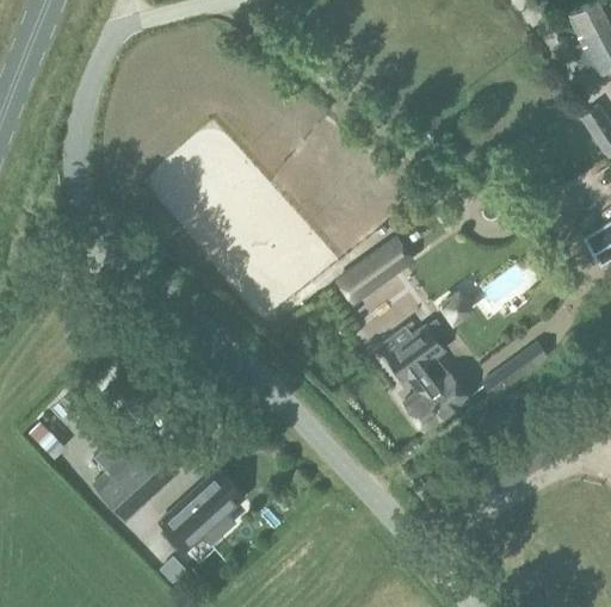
[(610,16),(603,0),(599,0),(568,17),(578,36),(596,28),(605,45),(610,42),(610,16)]
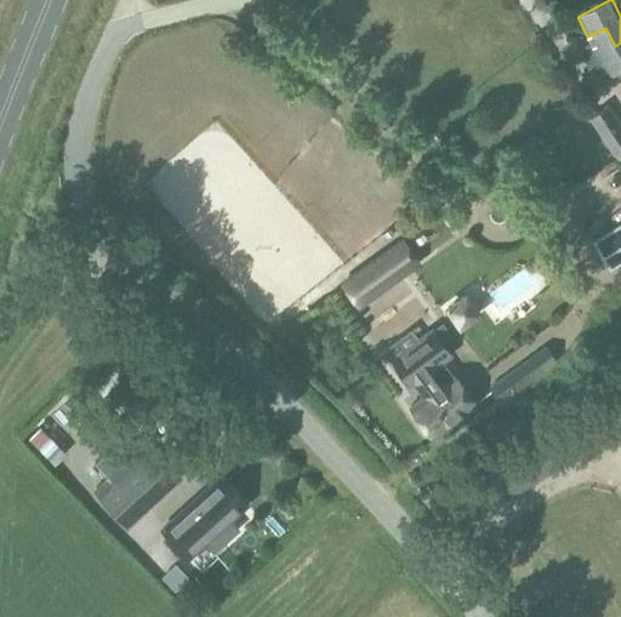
[(592,46),(581,52),(593,78),(605,73),(607,75),(620,67),(620,43),(615,46),(605,28),(587,36),(592,46)]
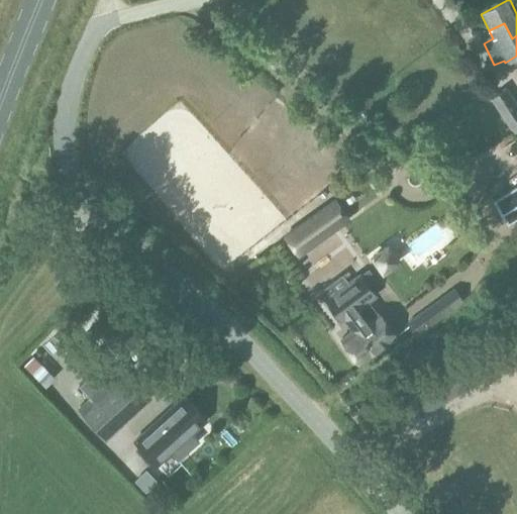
[(516,105),(506,90),(490,100),(513,135),(516,132),(516,105)]
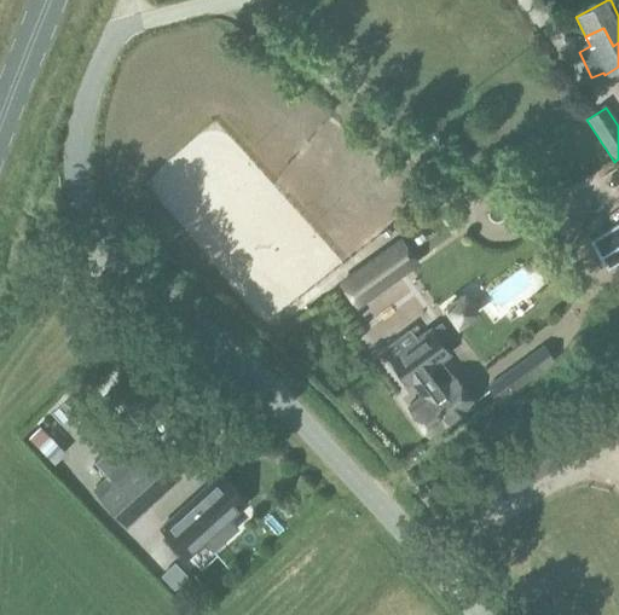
[(608,271),(614,268),(618,264),(618,224),(590,242),(608,271)]
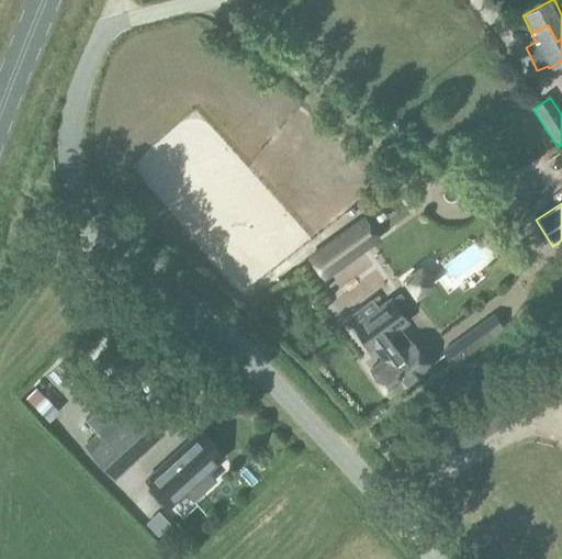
[(363,217),(306,258),(324,283),(381,242),(363,217)]
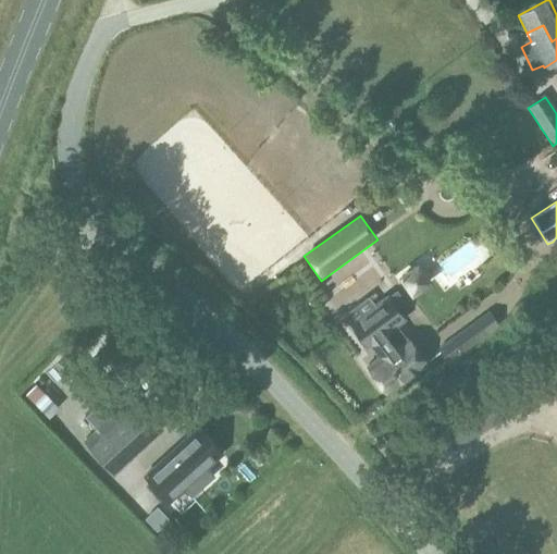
[(448,271),(454,286),(475,279),(470,263),(448,271)]
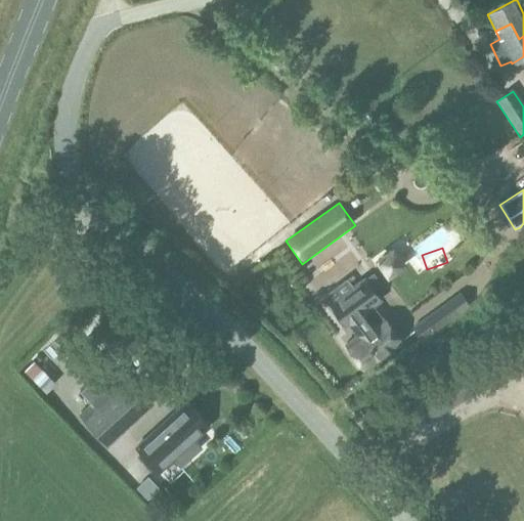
[(368,310),(380,302),(373,292),(382,286),(373,274),(331,306),(347,328),(349,327),(357,338),(346,346),(365,372),(401,345),(382,319),(378,322),(368,310)]
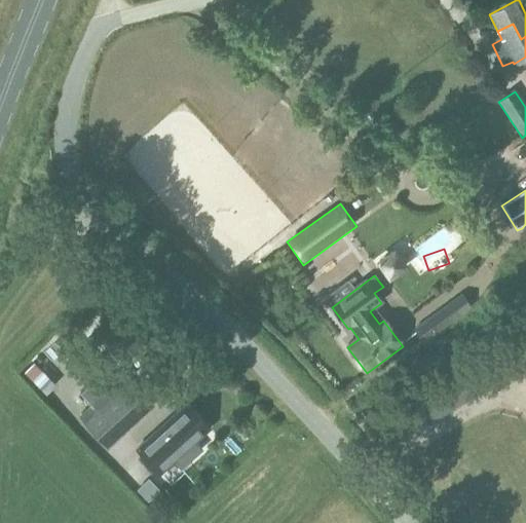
[(84,318),(97,330),(109,318),(98,305),(84,318)]
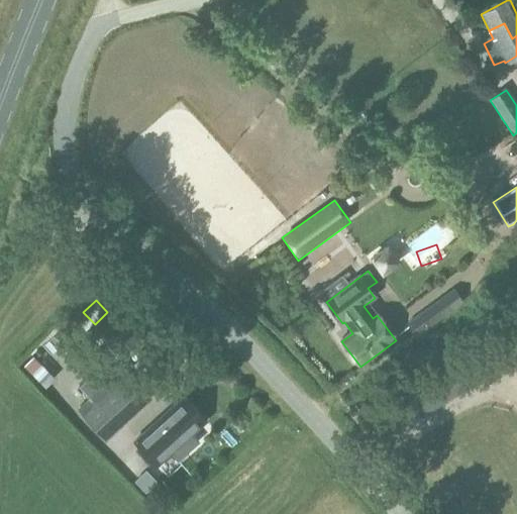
[(436,323),(427,310),(407,325),(416,338),(436,323)]
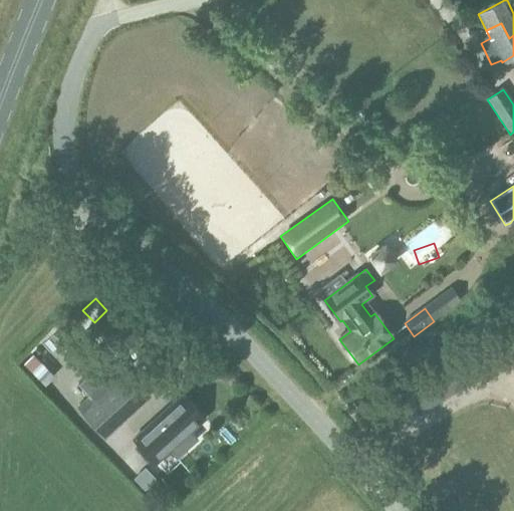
[(142,336),(117,312),(94,335),(118,358),(142,336)]
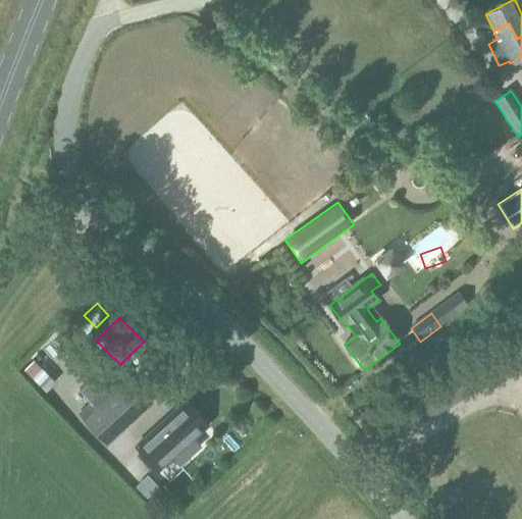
[(40,344),(33,354),(49,366),(56,355),(40,344)]
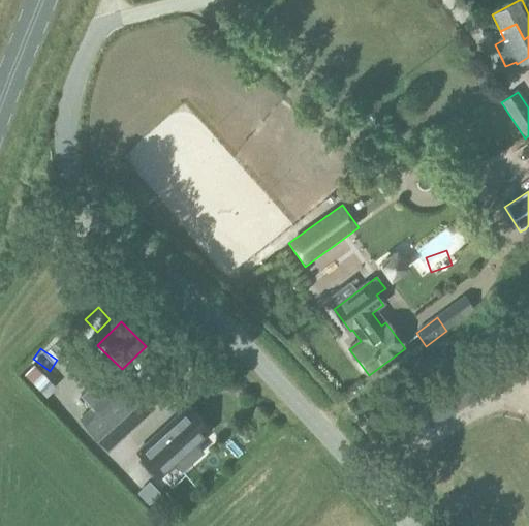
[(98,378),(71,395),(83,411),(109,395),(98,378)]
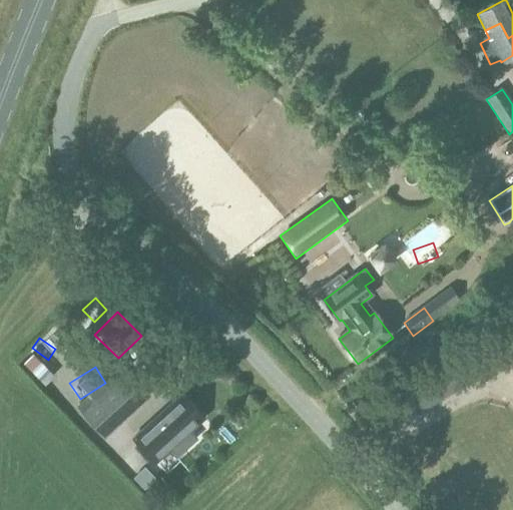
[(126,373),(83,413),(104,436),(144,400),(146,396),(126,373)]
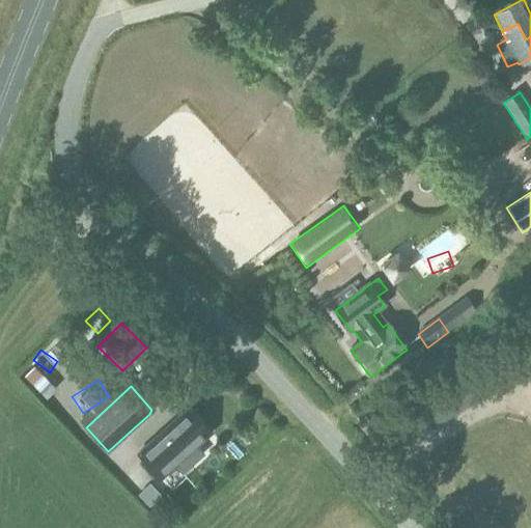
[(189,410),(139,454),(162,479),(175,467),(173,464),(193,445),(196,448),(211,435),(189,410)]
